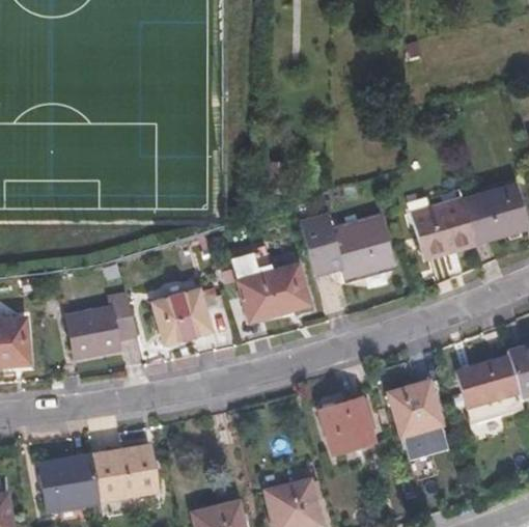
[(464,209),(475,246),(528,229),(514,185),(461,199),(464,209)]
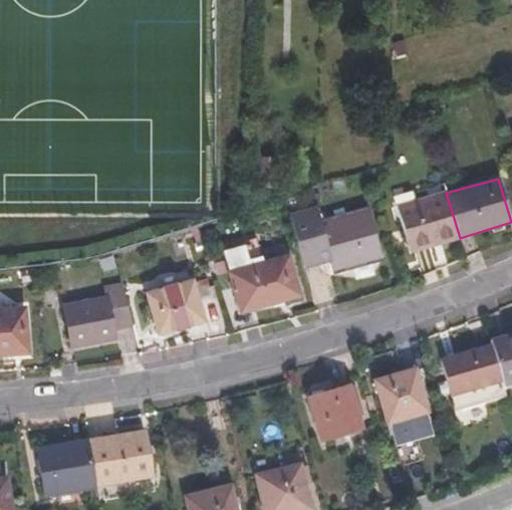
[(397,207),(400,216),(417,211),(414,202),(397,207)]
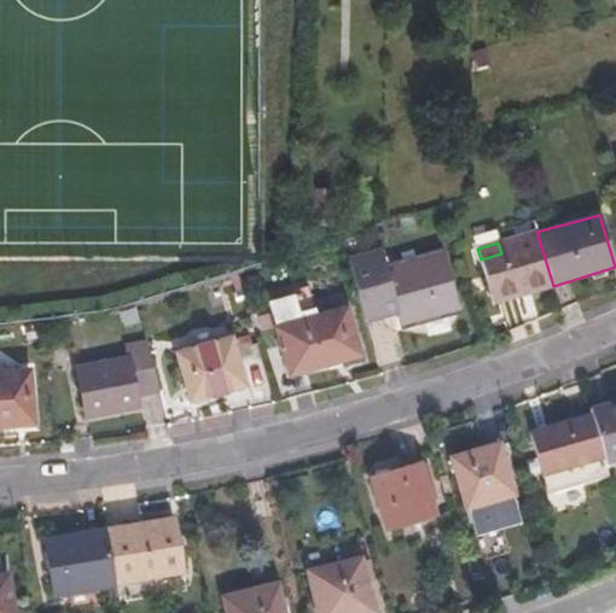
[(481,260),(495,307),(533,296),(535,301),(556,295),(553,286),(540,243),(501,254),(481,260)]
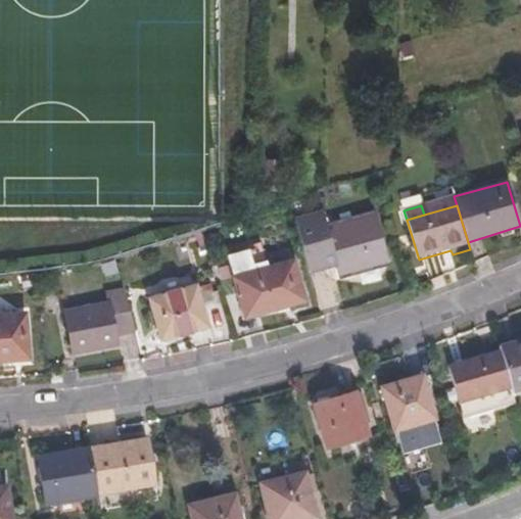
[(293,217),(309,269),(334,263),(337,273),(390,255),(376,210),(357,216),(354,210),(336,217),(337,222),(328,224),(324,208),(293,217)]
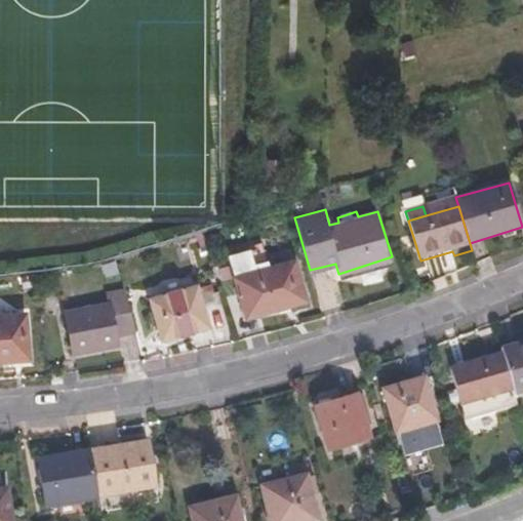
[(306,296),(293,257),(270,264),(264,244),(229,254),(247,313),(306,296)]
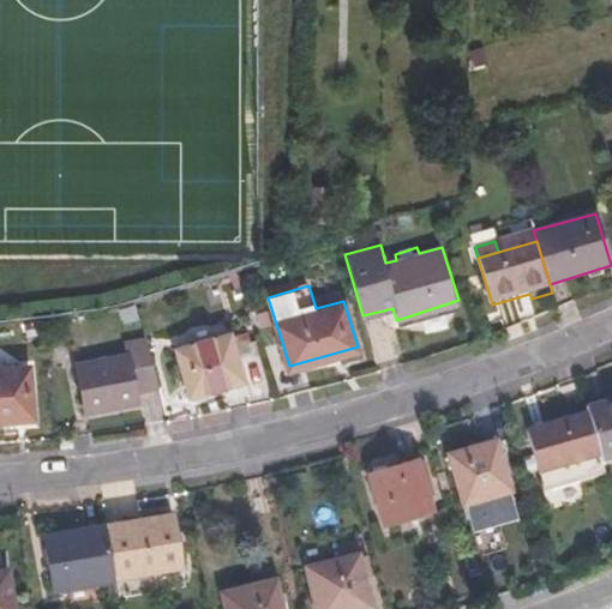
[(181,350),(195,397),(250,381),(237,336),(181,350)]
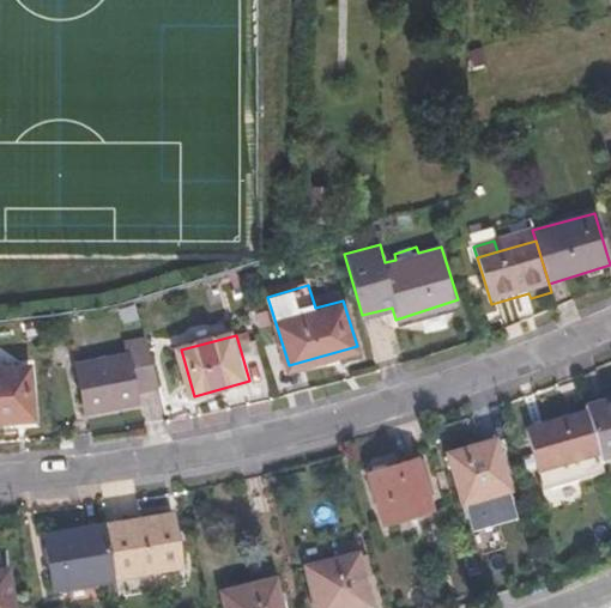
[(74,365),(86,411),(141,395),(129,350),(74,365)]
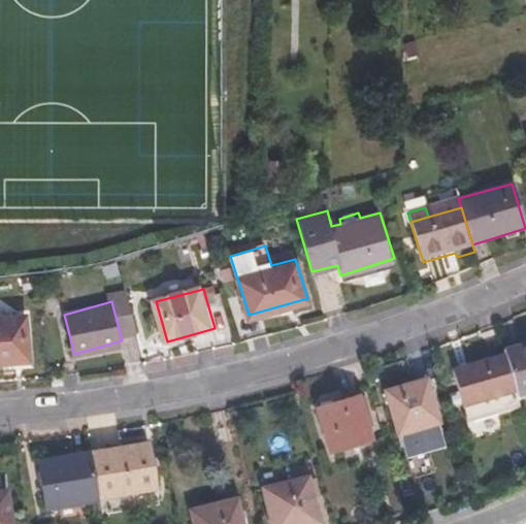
[(0,355),(1,361),(35,359),(31,314),(0,316),(0,355)]
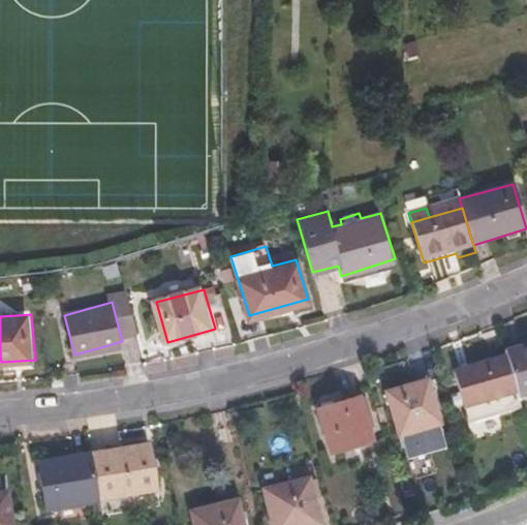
[(505,353),(518,393),(526,389),(526,342),(524,342),(504,347),(505,353)]
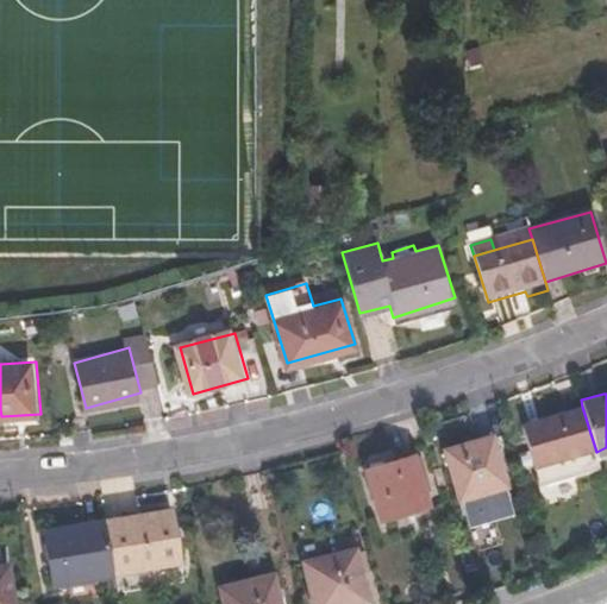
[(524,422),(543,484),(601,467),(596,452),(582,407),(524,422)]
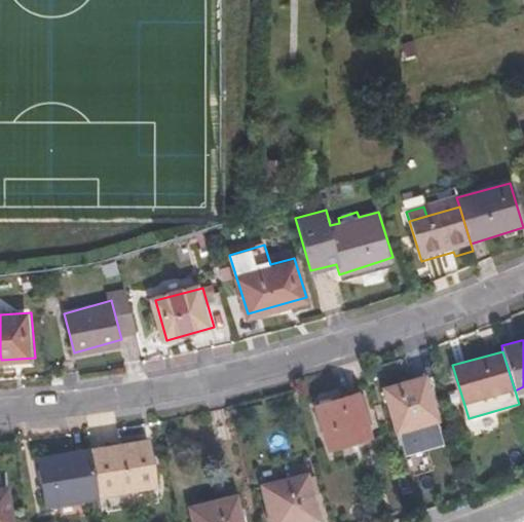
[(385,383),(400,430),(439,418),(425,372),(385,383)]
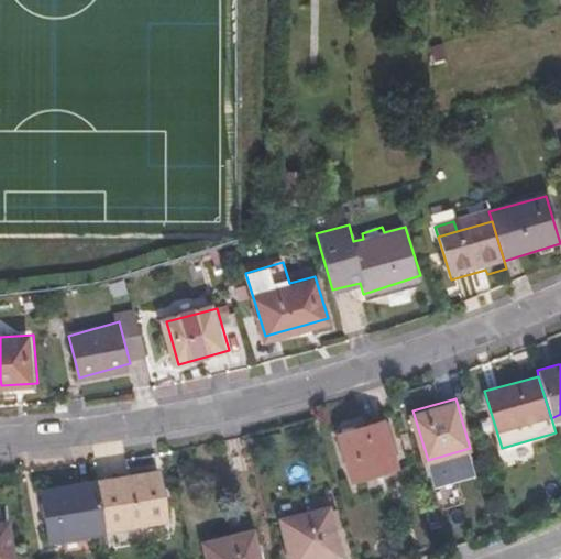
[(340,431),(359,491),(385,484),(382,470),(402,464),(386,419),(340,431)]
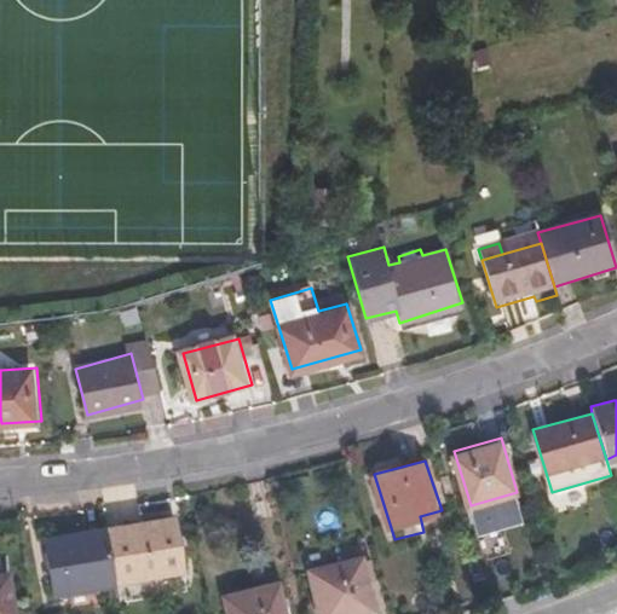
[(420,516),(424,532),(445,525),(442,510),(420,516)]
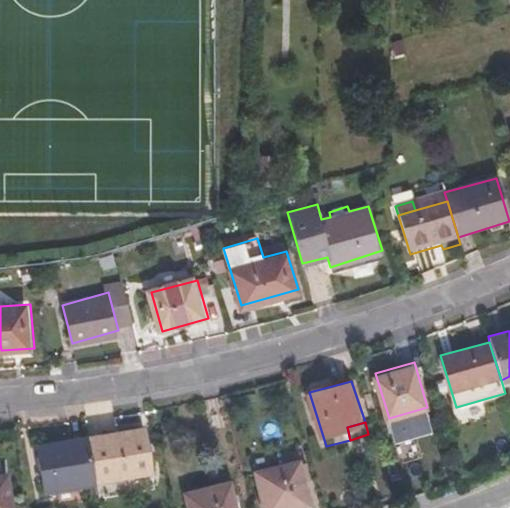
[(143,427),(87,437),(94,479),(99,478),(102,495),(153,486),(143,427)]
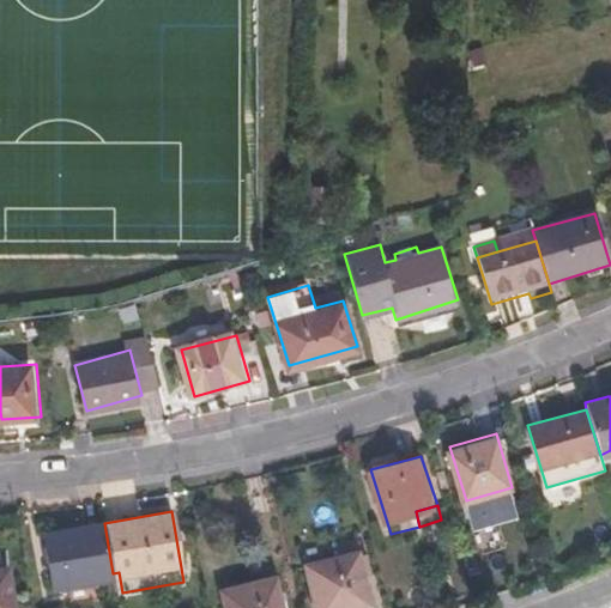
[(43,533),(52,587),(114,576),(113,573),(104,523),(104,522),(43,533)]
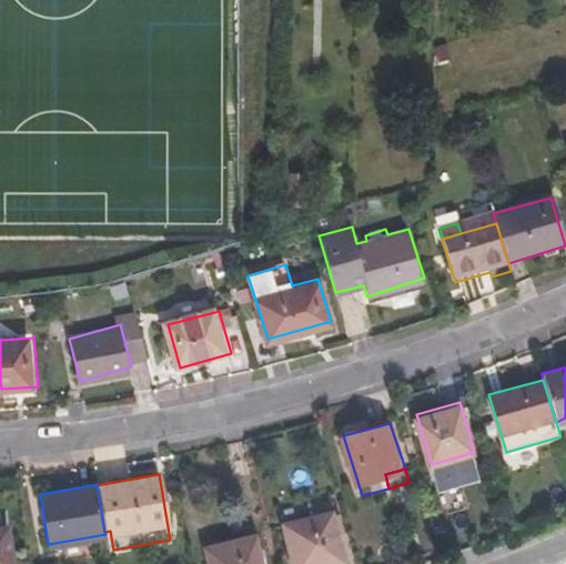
[(284,523),(293,563),(323,563),(346,559),(334,511),(284,523)]
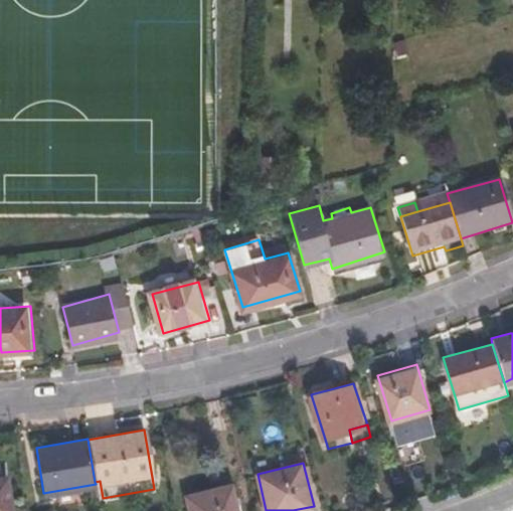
[(0,510),(10,510),(7,477),(0,477),(0,510)]
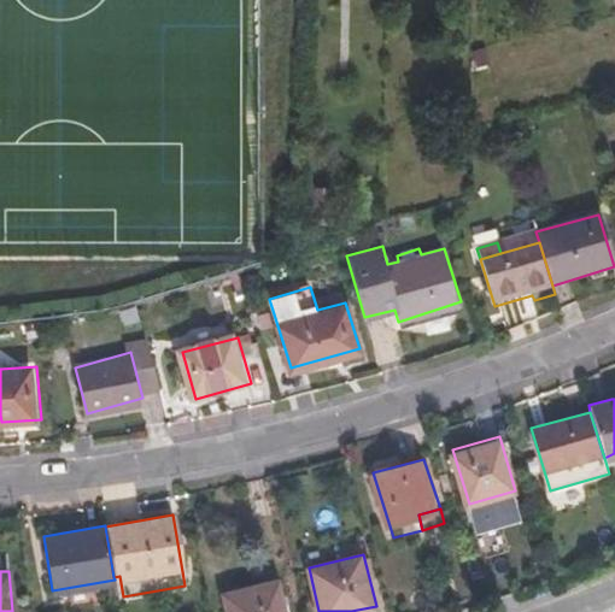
[(228,592),(232,611),(287,611),(280,581),(228,592)]
